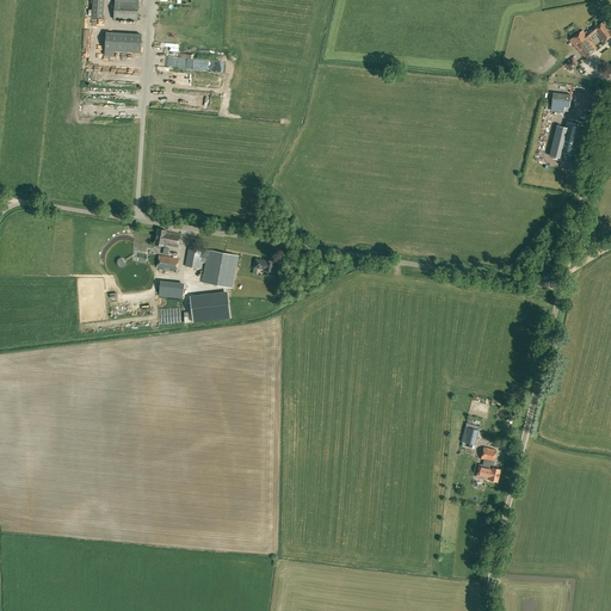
[(93,0),(92,18),(103,18),(104,0),(93,0)]
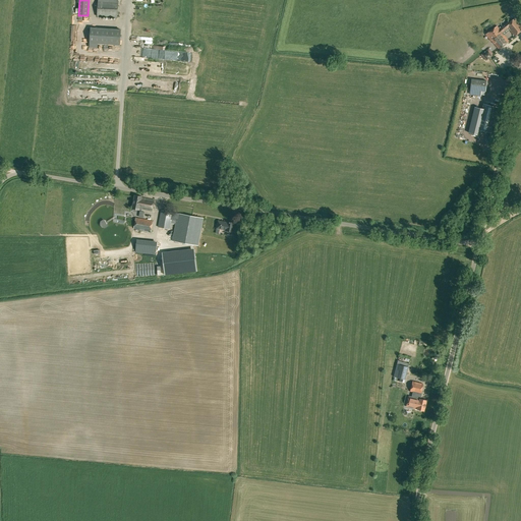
[(98,16),(117,17),(118,2),(98,1),(98,16)]
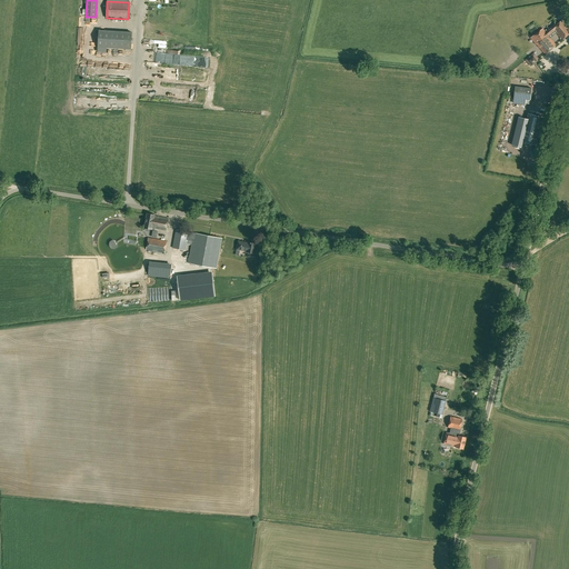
[(555,31),(562,40),(568,33),(568,28),(562,20),(557,25),(552,28),(555,31)]
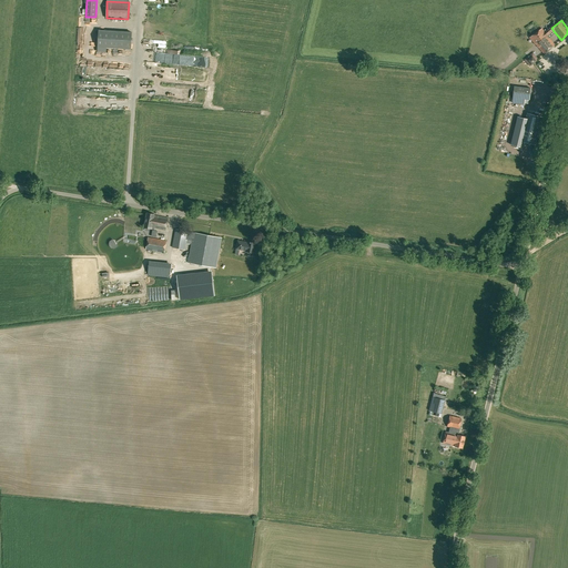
[(551,28),(556,24),(555,23),(547,29),(546,28),(544,30),(541,28),(530,38),(536,44),(537,46),(548,37),(547,37),(548,36),(554,31),(551,28)]
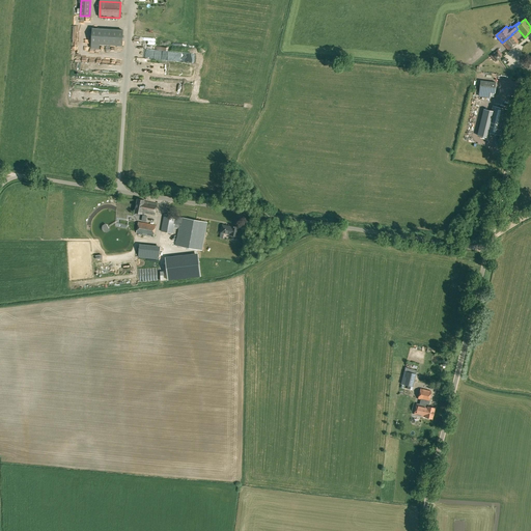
[(91,44),(122,46),(123,29),(92,28),(91,44)]
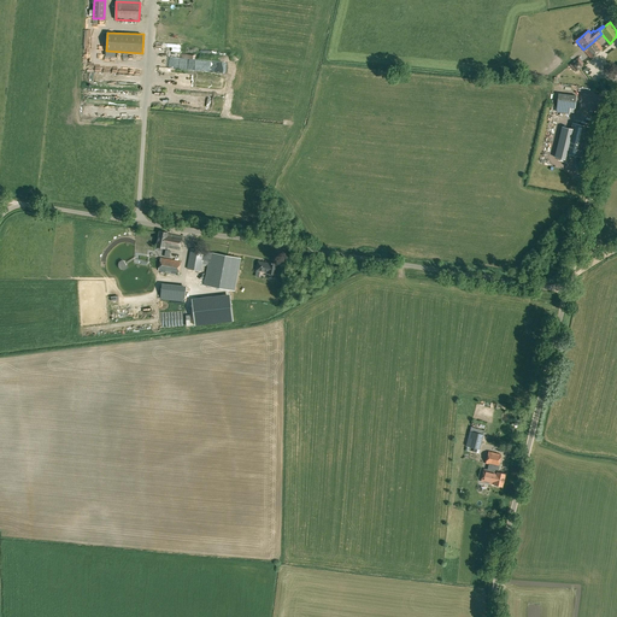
[(583,50),(591,59),(603,48),(595,40),(583,50)]
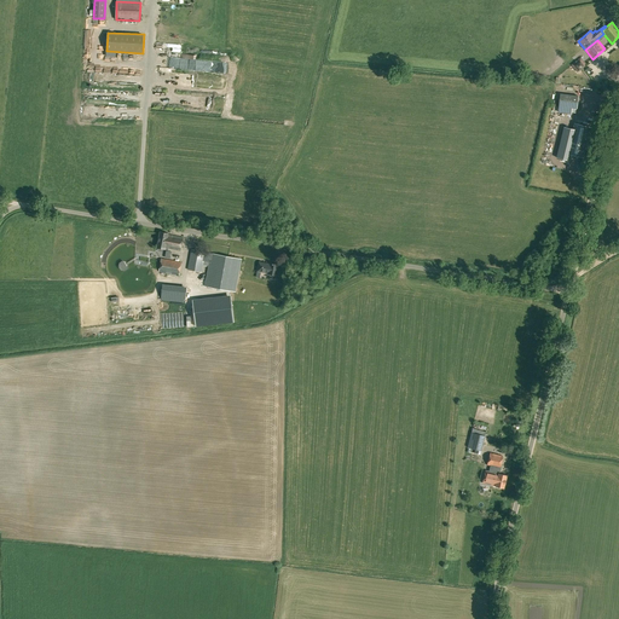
[(572,65),(578,73),(586,64),(580,57),(577,61),(576,62),(572,65)]
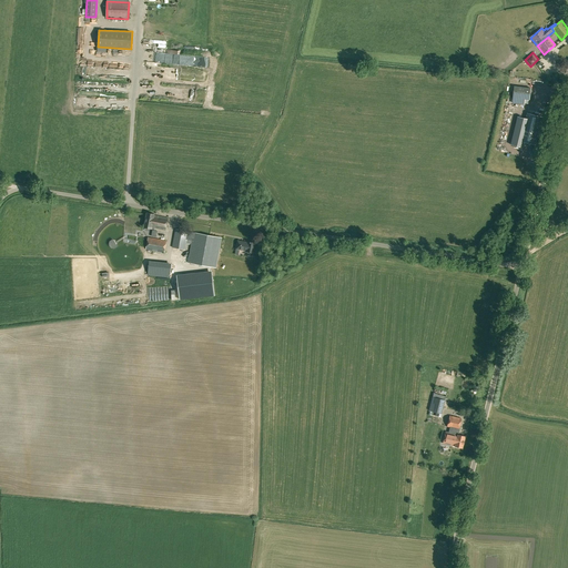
[(530,89),(514,87),(513,98),(529,99),(530,89)]
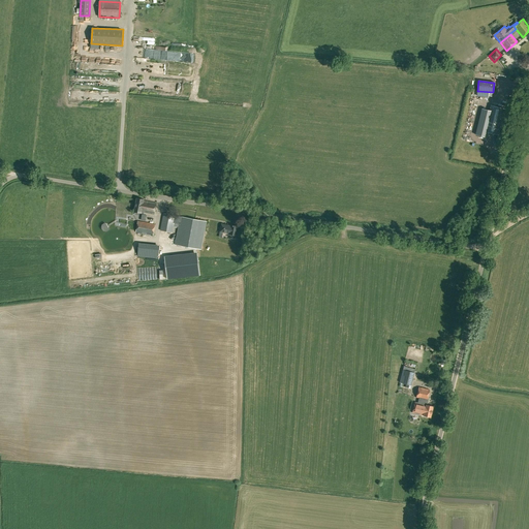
[(475,134),(487,137),(488,132),(499,134),(505,109),(491,105),(490,111),(483,109),(478,124),(475,134)]
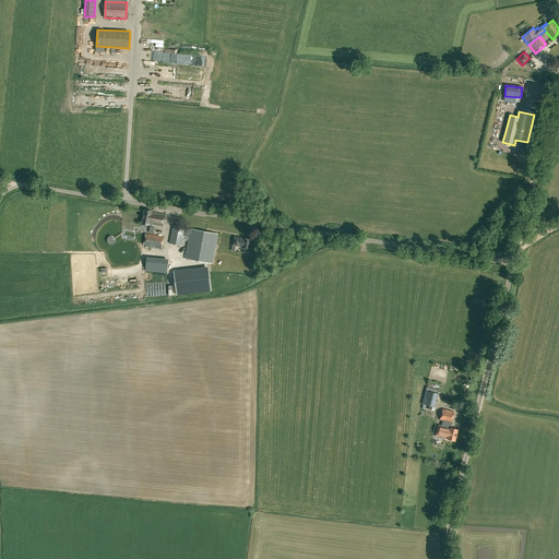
[(152,224),(163,226),(165,215),(152,212),(152,211),(144,210),(142,224),(152,226),(152,224)]
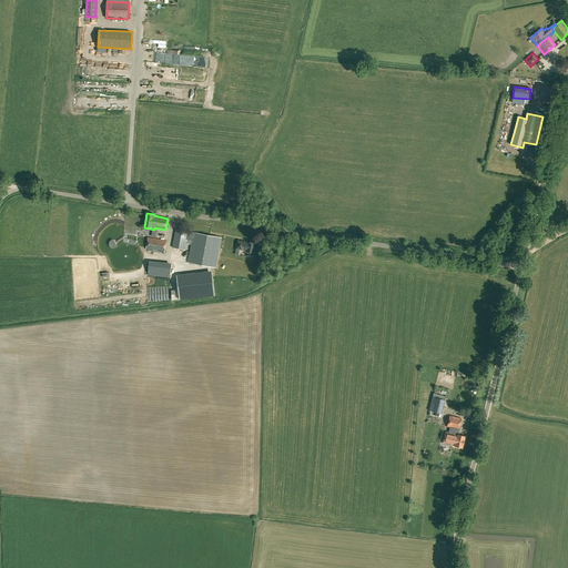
[(188,262),(216,267),(222,237),(175,229),(172,247),(185,250),(188,240),(192,241),(188,262)]
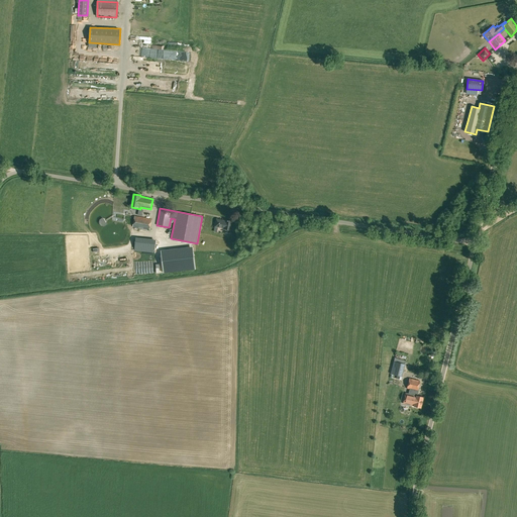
[(132,227),(149,230),(151,219),(134,216),(132,227)]
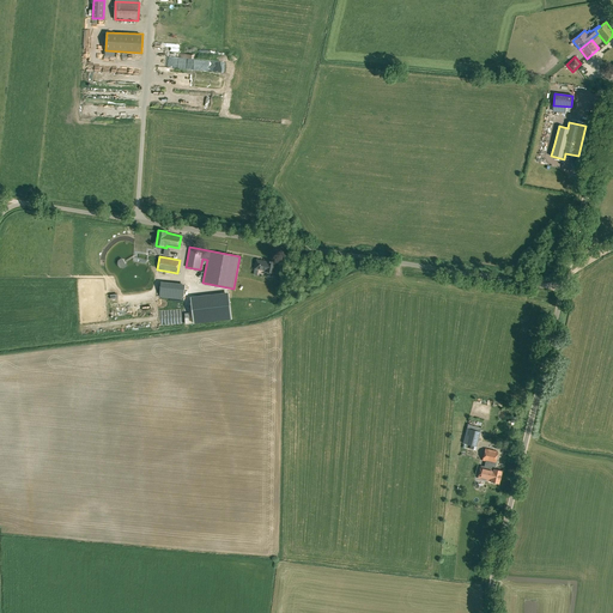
[(117,265),(120,267),(123,268),(127,266),(127,262),(125,259),(122,259),(117,261),(117,265)]
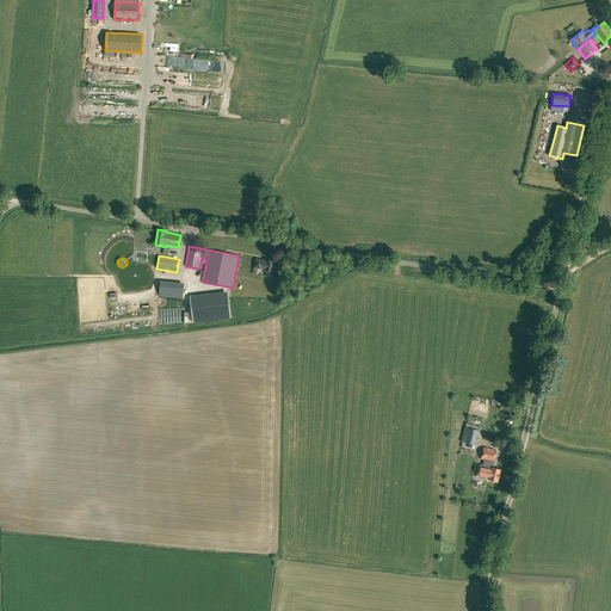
[(265,270),(273,272),(275,261),(266,260),(266,261),(255,259),(254,267),(265,270)]
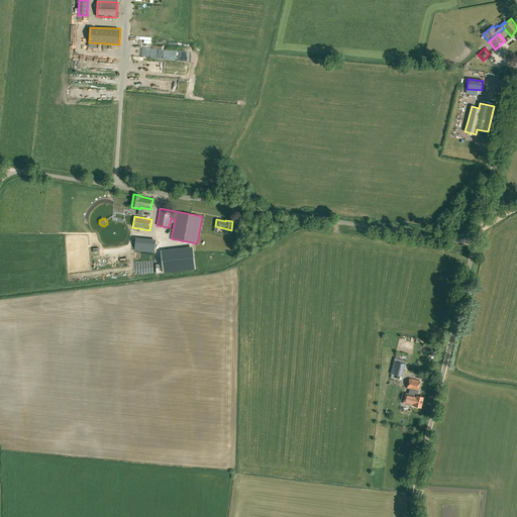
[(157,239),(135,238),(134,250),(154,252),(157,239)]
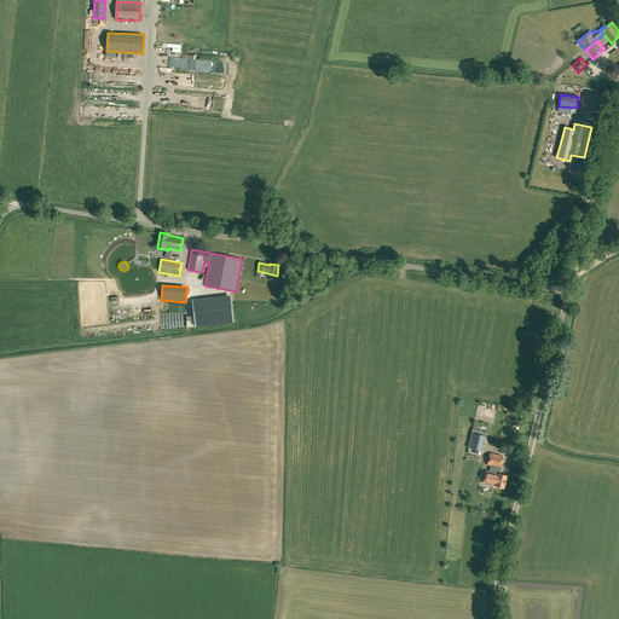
[(194,302),(196,325),(235,322),(232,299),(194,302)]
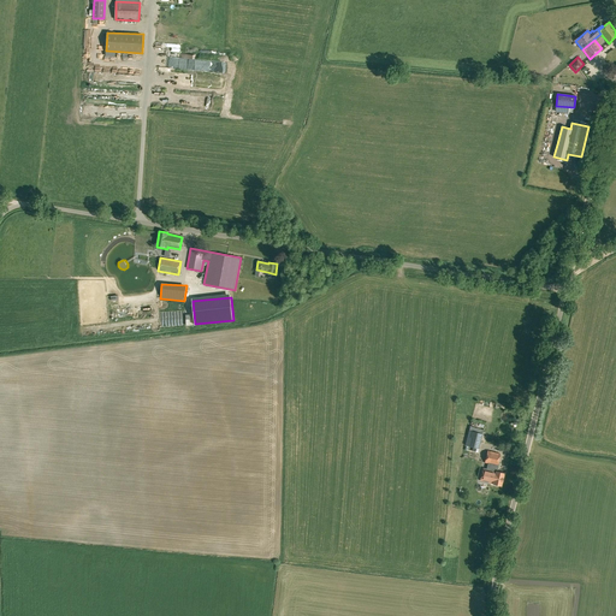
[(465,445),(479,449),(483,433),(468,430),(465,445)]
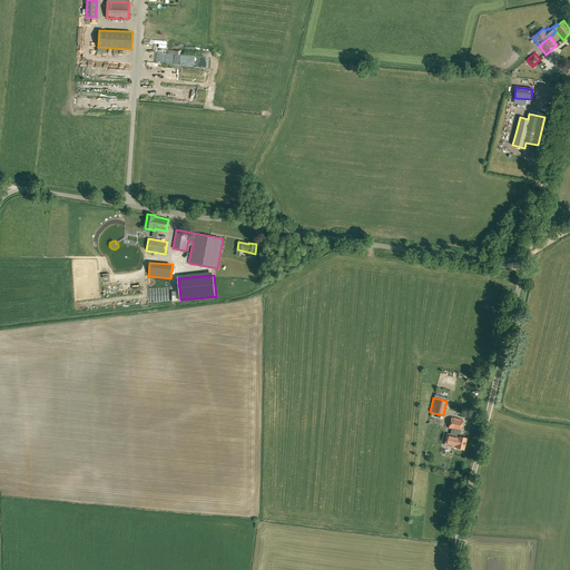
[(464,450),(467,438),(460,436),(462,431),(461,431),(463,420),(451,418),(449,428),(452,429),(451,434),(448,433),(445,444),(457,448),(464,450)]
